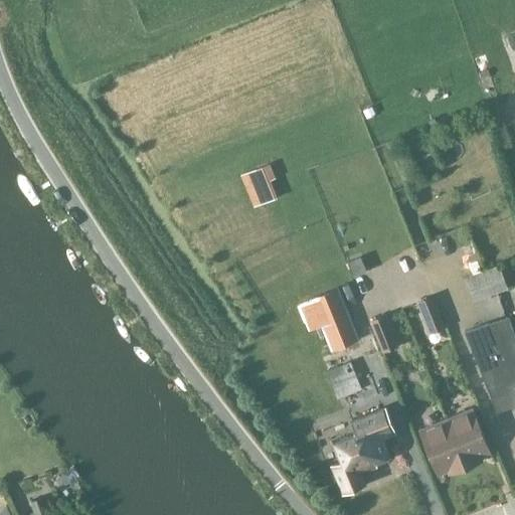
[(269,165),(253,171),(260,184),(274,178),(269,165)]
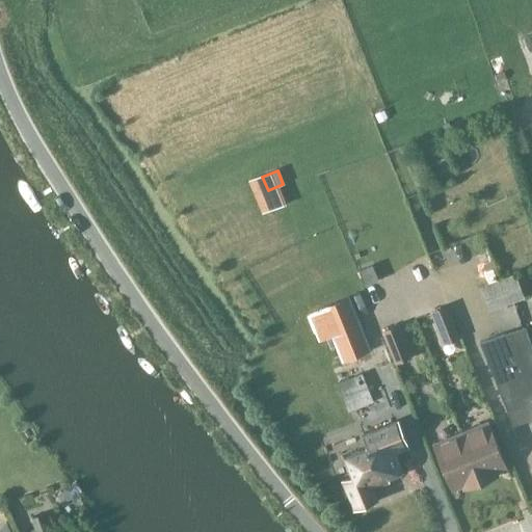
[(487,313),(524,298),(514,274),(478,287),(487,313)]
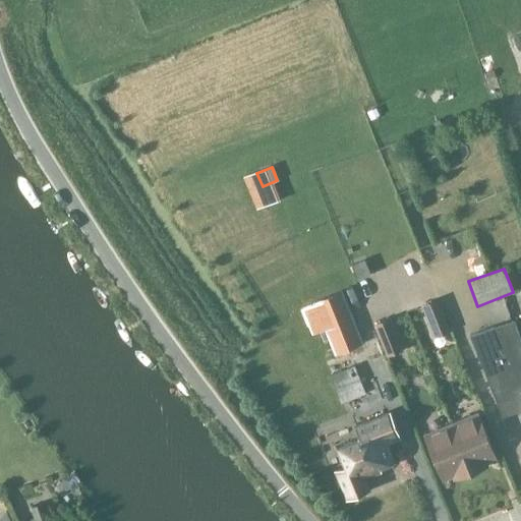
[(339,291),(310,303),(322,330),(332,355),(360,344),(339,291)]
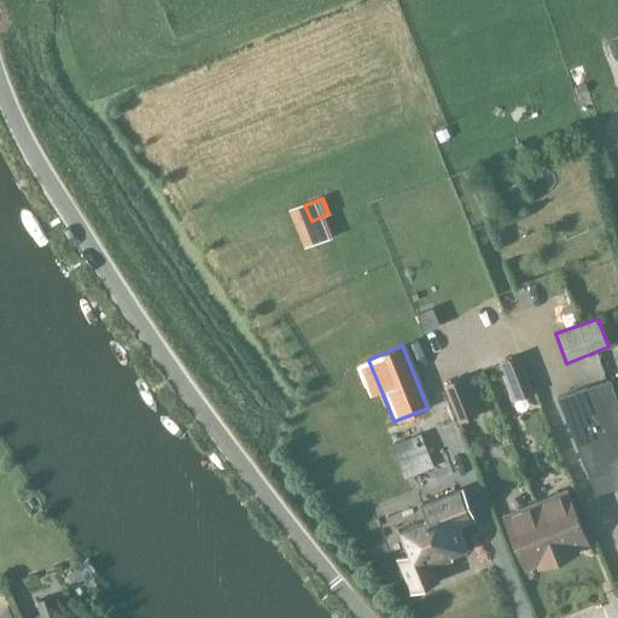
[(513,398),(530,391),(517,356),(499,363),(513,398)]
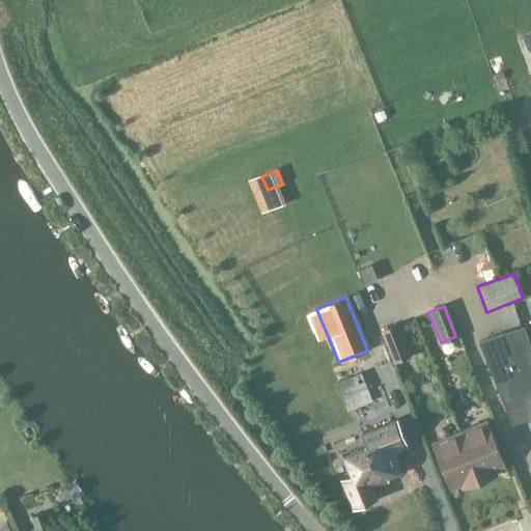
[(393,363),(410,357),(396,324),(381,330),(393,363)]
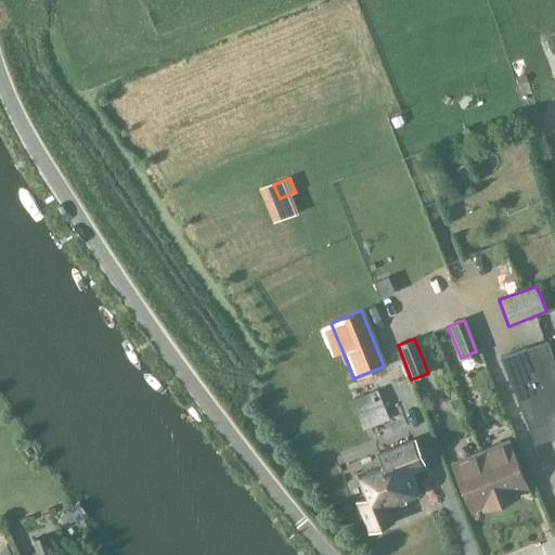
[(554,364),(547,340),(500,357),(529,430),(534,443),(554,436),(554,364)]
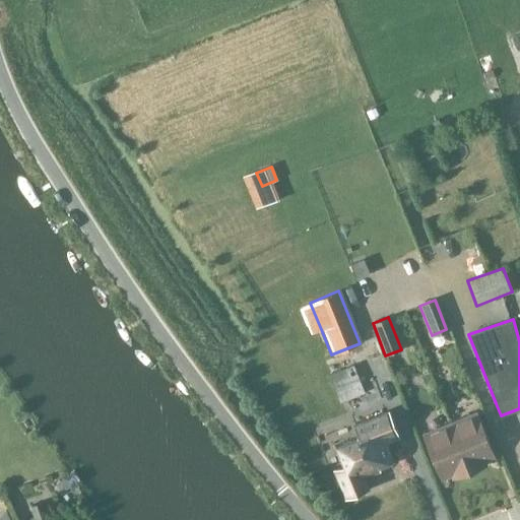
[(373,329),(360,334),(365,347),(378,341),(373,329)]
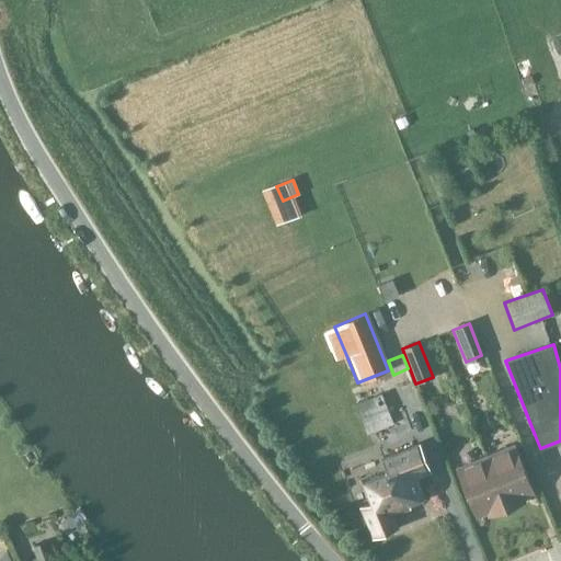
[(381,395),(355,404),(367,434),(392,424),(381,395)]
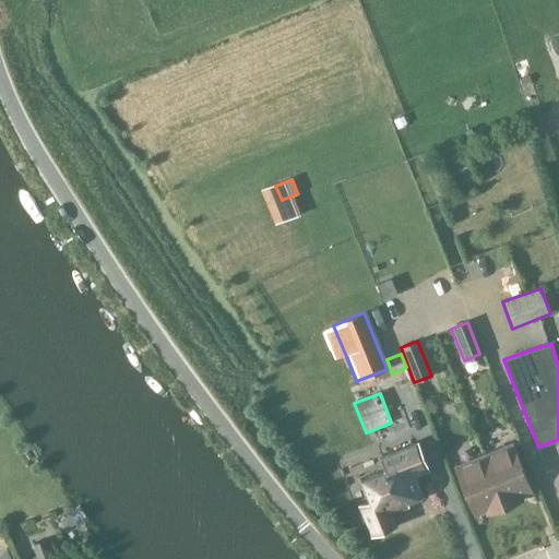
[(370,499),(358,503),(371,535),(397,525),(392,513),(409,507),(408,503),(425,497),(417,477),(431,472),(419,442),(381,458),(385,467),(361,477),(370,499)]
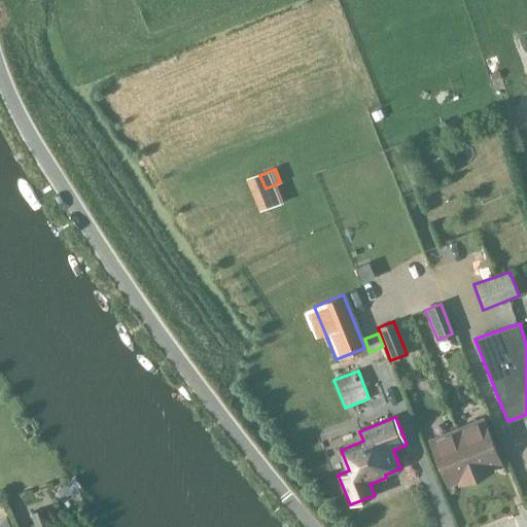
[(454,429),(475,478),(491,470),(490,467),(500,464),(481,418),(454,429)]
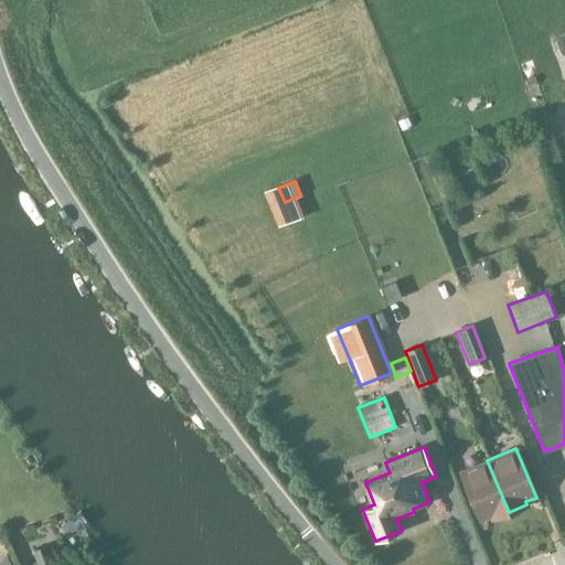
[(490,520),(509,512),(487,460),(459,471),(479,521),(489,516),(490,520)]
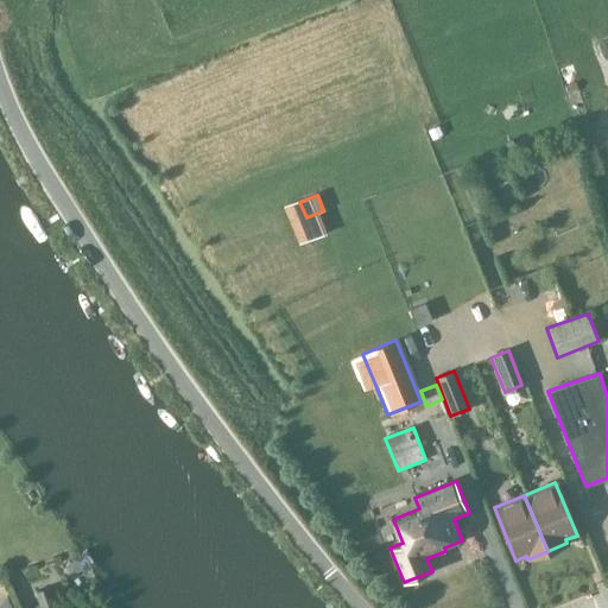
[(86,551),(74,561),(83,572),(95,563),(86,551)]
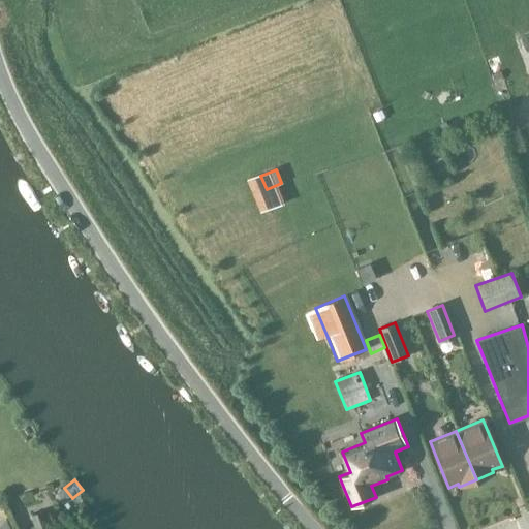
[(34,528),(50,528),(42,509),(29,515),(34,528)]
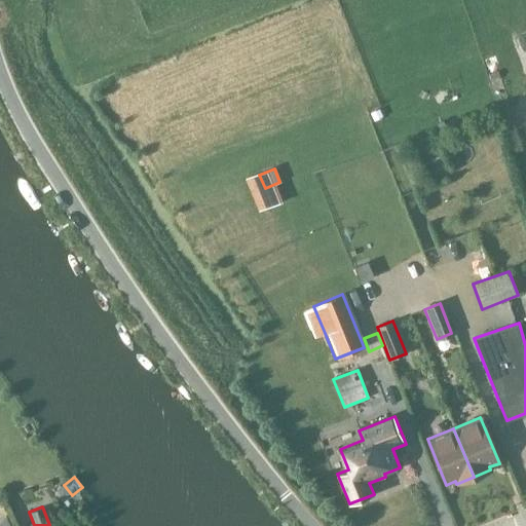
[(11,525),(7,516),(0,518),(0,525),(11,525)]
